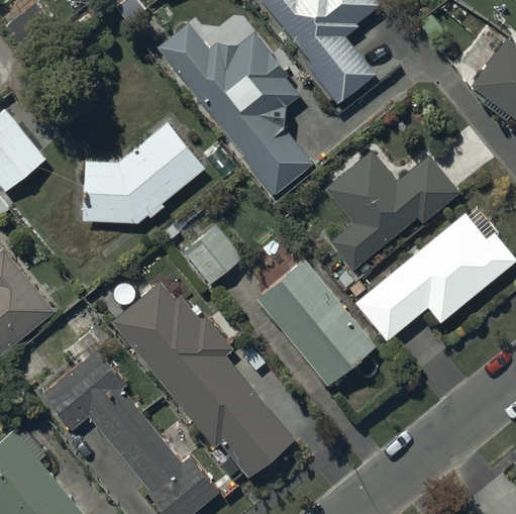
[(33,0),(4,23),(24,49),(54,26),(33,0)]
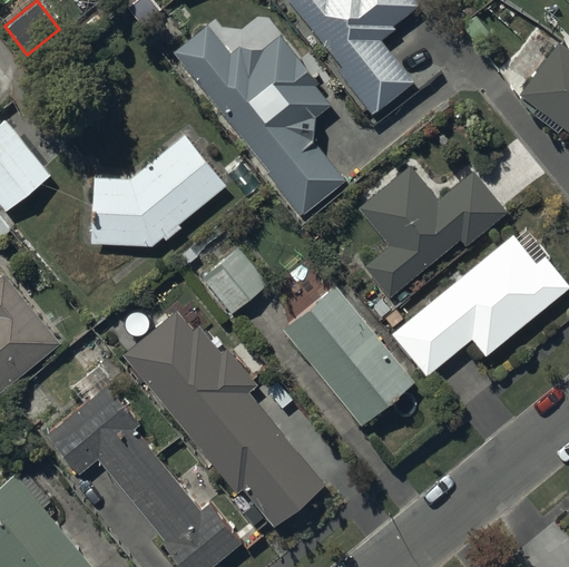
[(150,0),(135,0),(126,8),(140,26),(159,11),(150,0)]
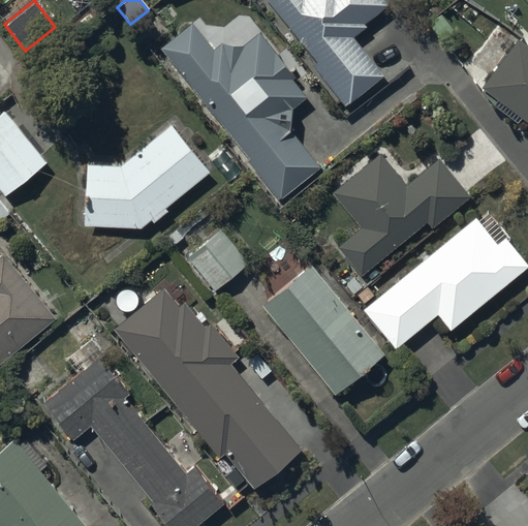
[(270,0),(319,60),(313,64),(345,103),(383,72),(352,35),(367,24),(364,21),(387,2),(385,0),(270,0)]
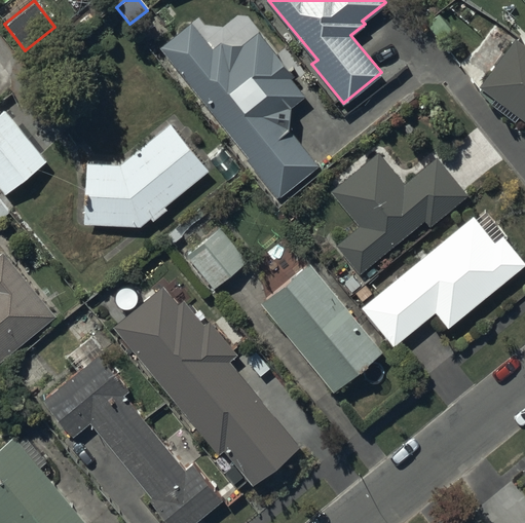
[(192,23),(158,48),(248,159),(245,161),(275,199),(317,165),(287,128),(289,110),(305,98),(291,80),(295,77),(258,32),(241,45),(219,43),(212,49),(192,23)]
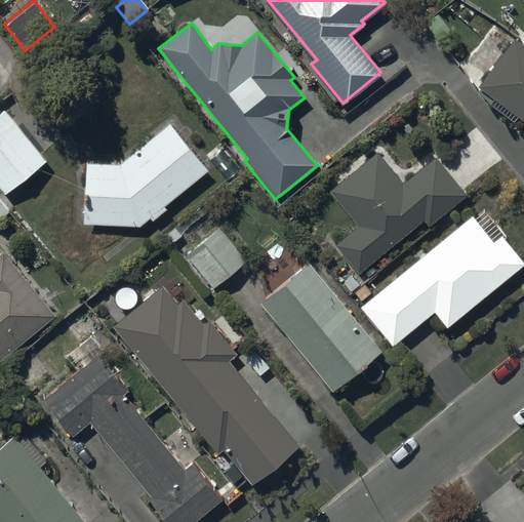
[(523,46),(512,38),(475,89),(489,101),(487,104),(513,123),(516,119),(523,124),(523,46)]
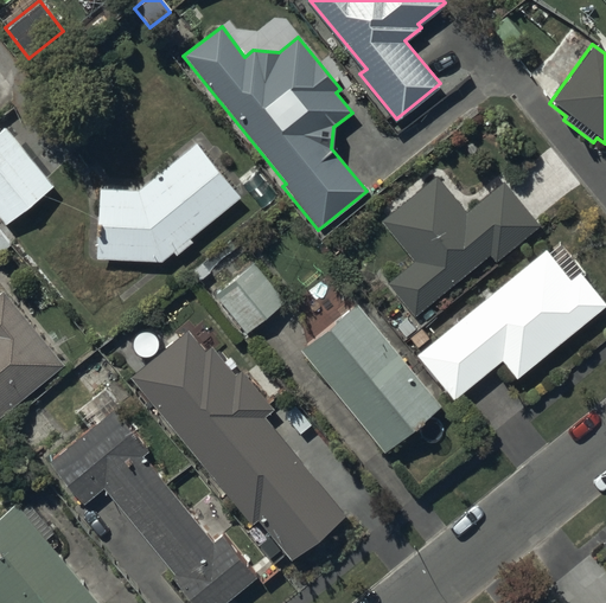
[(53,187),(6,127),(0,132),(0,218),(5,225),(53,187)]
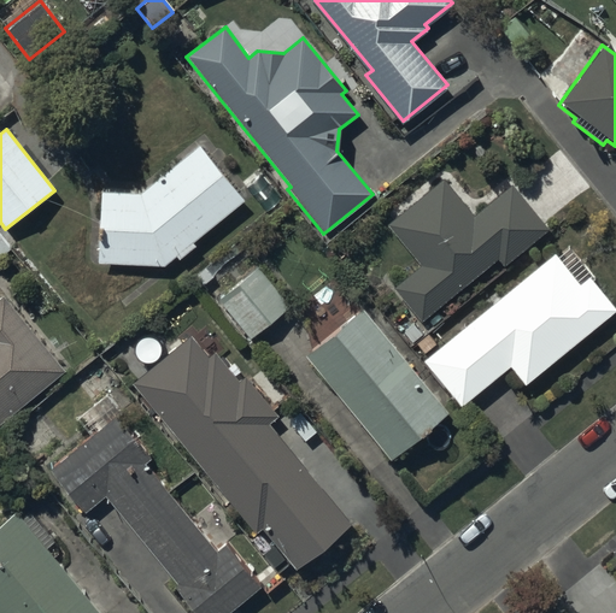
[(140,194),(100,193),(98,264),(164,266),(175,258),(177,260),(194,247),(192,243),(244,201),(199,146),(140,194)]
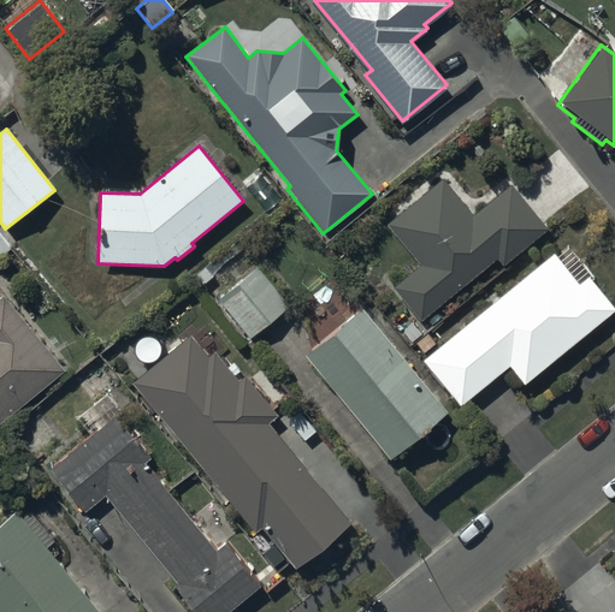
[(473,217),(442,179),(385,225),(419,266),(392,287),(421,322),(497,259),(503,267),(548,230),(509,185),(473,217)]
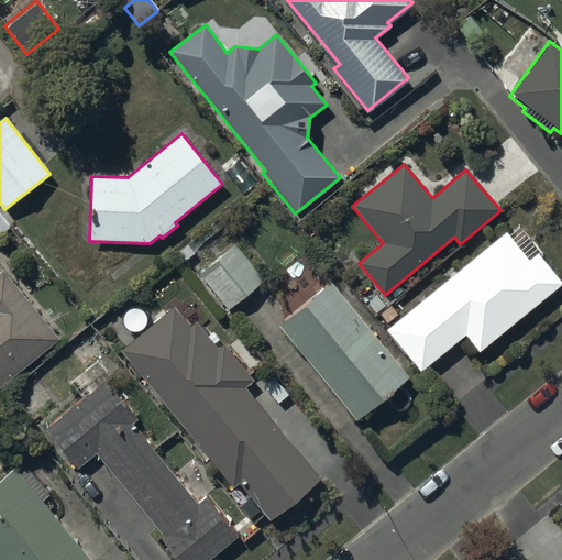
[(0,232),(9,224),(0,215),(0,232)]
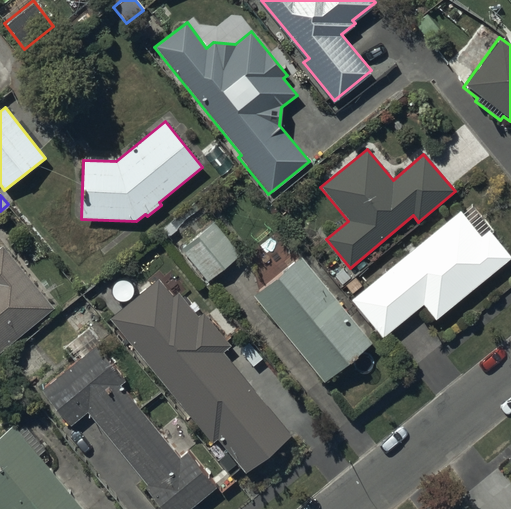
[(460,212),(352,299),(383,337),(423,305),(436,320),(510,259),(488,231),(481,237),(460,212)]
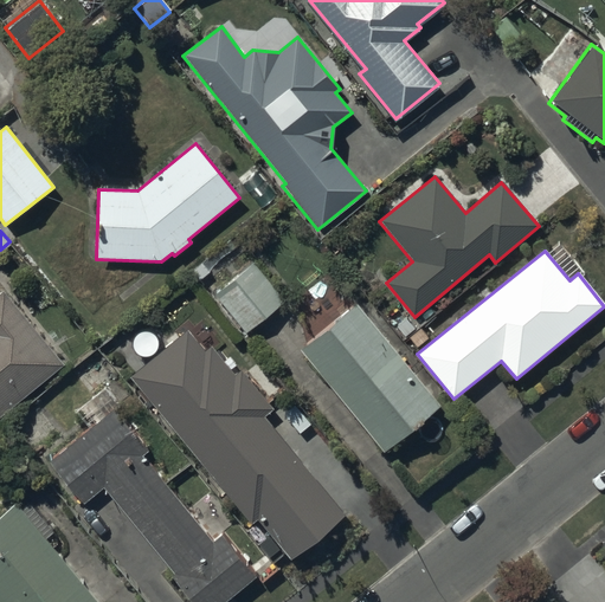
[(252,264),(213,295),(245,334),(284,303),(252,264)]
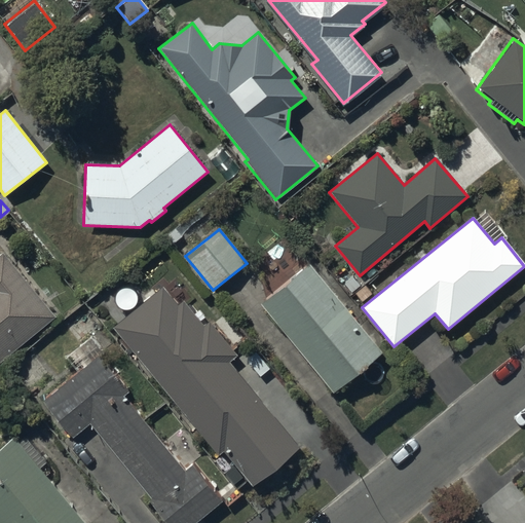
[(0,359),(53,315),(2,254),(0,255),(0,359)]
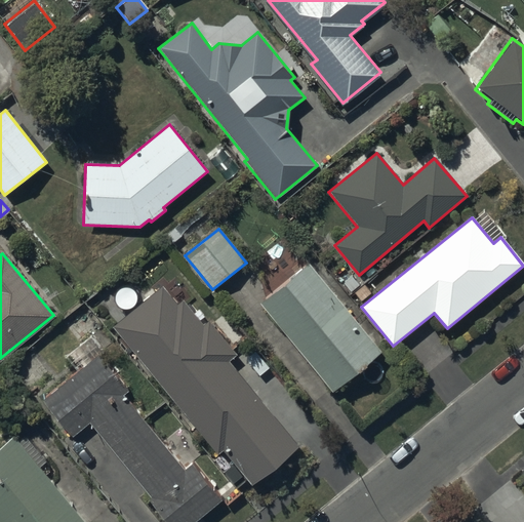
[(309,263),(260,304),(332,392),(381,351),(309,263)]
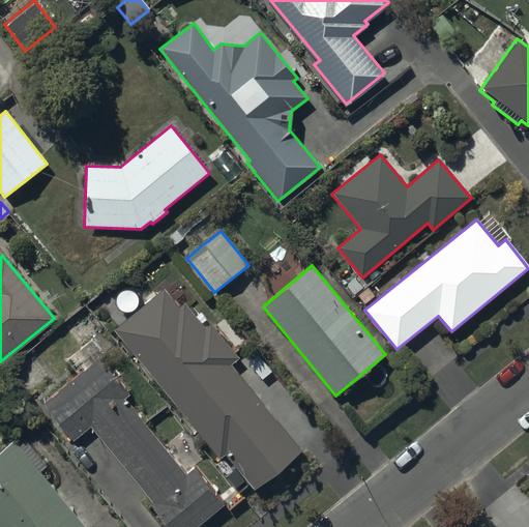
[(164,289),(113,329),(217,459),(224,454),(253,491),(301,450),(231,363),(237,359),(210,325),(205,328),(184,303),(178,308),(164,289)]
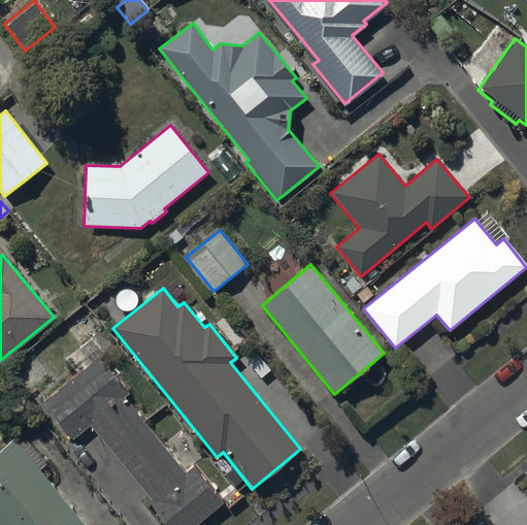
[(72,439),(91,425),(151,499),(149,501),(167,524),(193,524),(222,502),(193,467),(187,472),(125,396),(128,393),(99,357),(42,402),(72,439)]
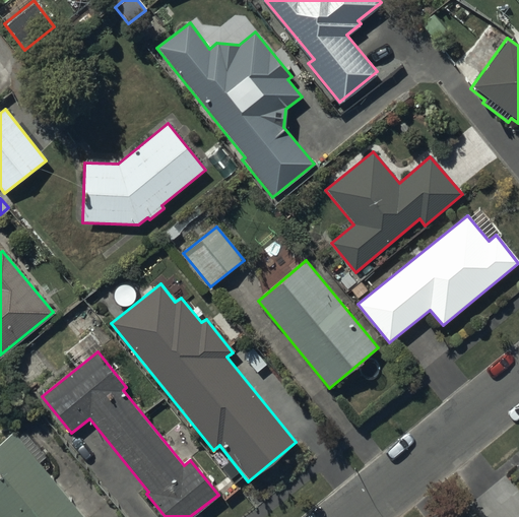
[(13,431),(0,441),(0,516),(83,516),(40,463),(46,458),(25,434),(19,439),(13,431)]
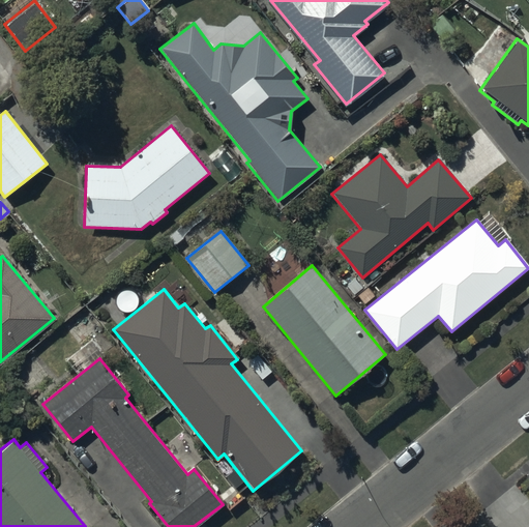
All buildings are outlined.
